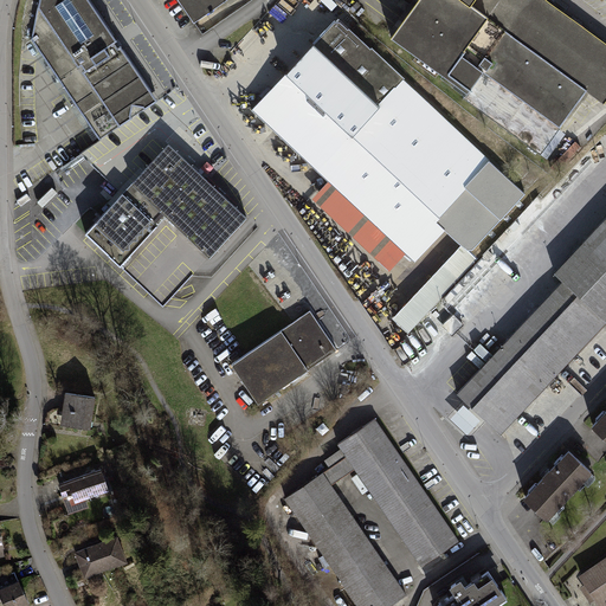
[(38,0),(31,39),(100,140),(133,117),(130,115),(133,105),(143,107),(144,109),(158,101),(156,98),(121,45),(117,47),(114,43),(117,40),(89,0),(38,0)]
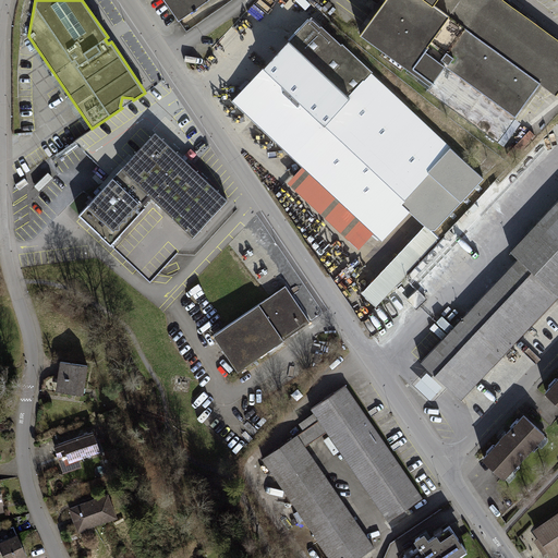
[(164,0),(179,21),(207,0),(164,0)]
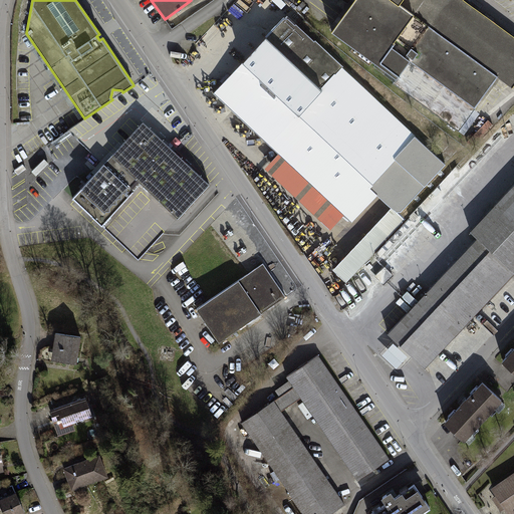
[(512,87),(513,84),(513,37),(463,0),(354,0),(331,31),(396,78),(393,82),(459,131),(476,108),(475,107),(498,76),(512,87)]
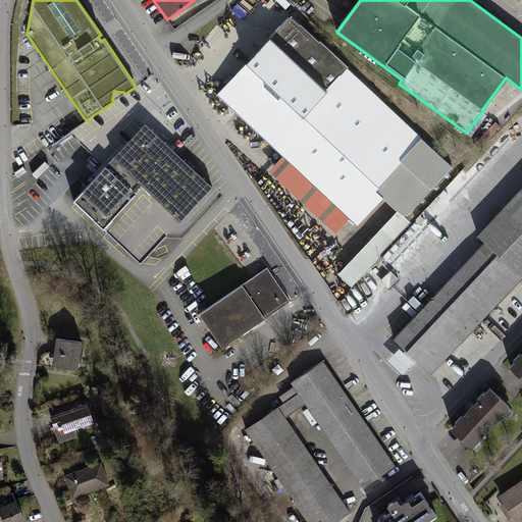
[(288,18),(270,38),(345,107),(366,85),(358,77),(359,75),(320,40),(319,41),(301,23),(300,24),(293,18),(288,18)]
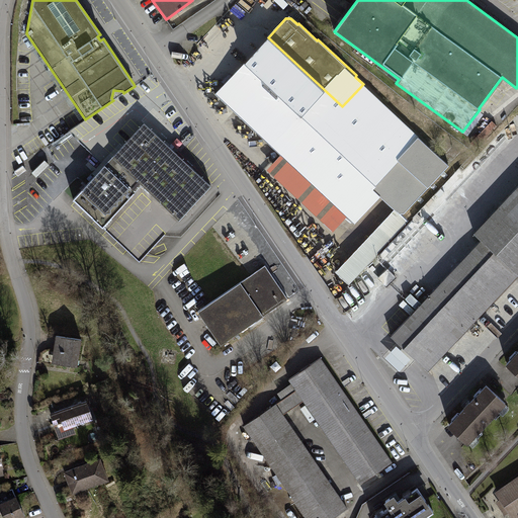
[(405,212),(449,165),(363,84),(342,106),(268,37),(256,26),(243,26),(232,38),(250,56),(243,63),(244,64),(216,93),(249,124),(346,216),(353,222),(366,207),(366,204),(361,200),(373,187),(375,184),(405,212)]
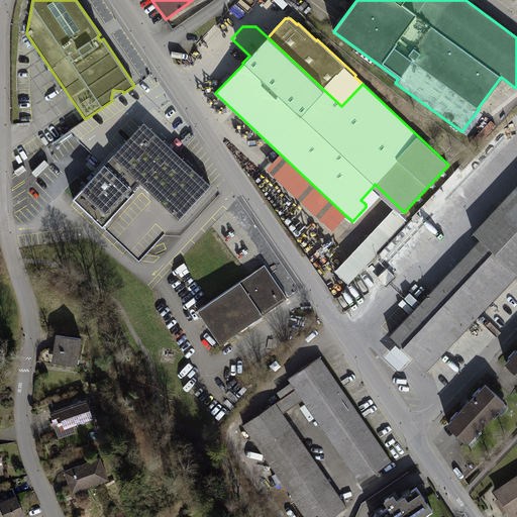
[(179,219),(210,185),(143,122),(122,144),(123,145),(104,166),(73,199),(139,261),(165,233),(179,219)]
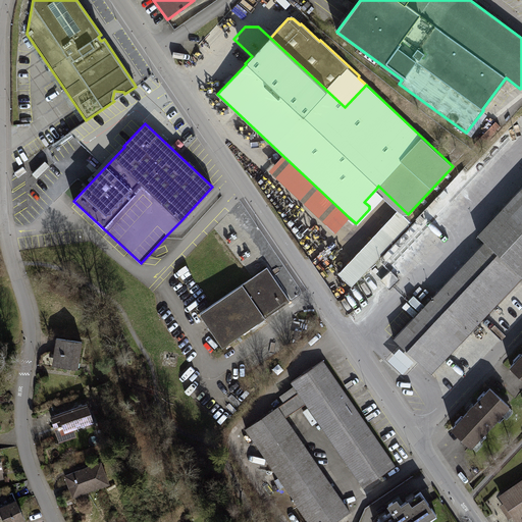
[(383,195),(376,189),(364,202),(369,206),(369,209),(356,223),(349,217),(251,125),(244,133),(275,163),(268,170),(340,237),(345,237),(383,195)]
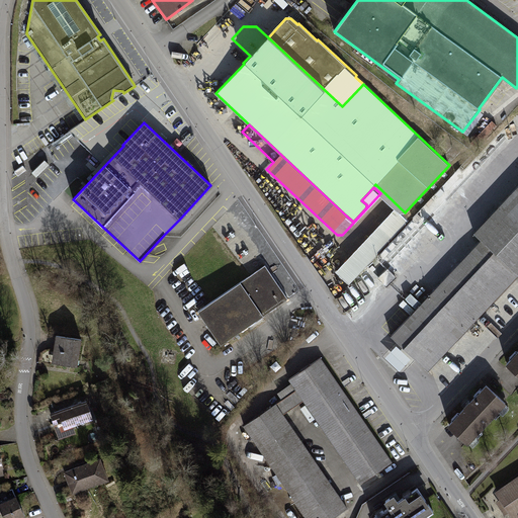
[(460,153),(445,139),(439,145),(454,160),(460,153)]
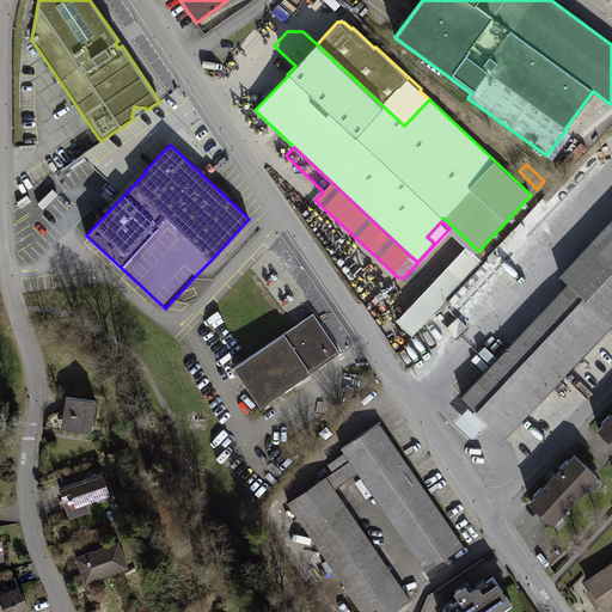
[(569,283),(611,324),(611,219),(561,275),(569,283)]
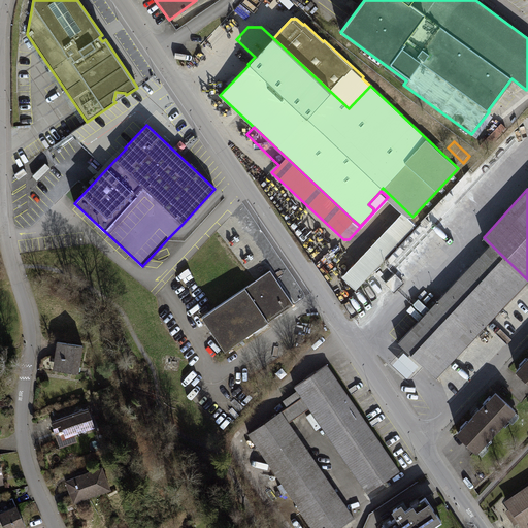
[(402,215),(343,276),(356,289),(415,227),(402,215)]
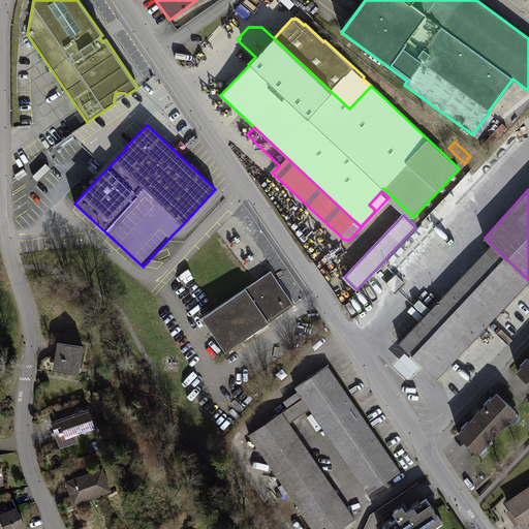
[(425,315),(399,343),(406,348),(424,366),(437,378),(528,281),(528,280),(492,245),(438,301),(438,302),(431,310),(419,299),(413,305),(425,315)]
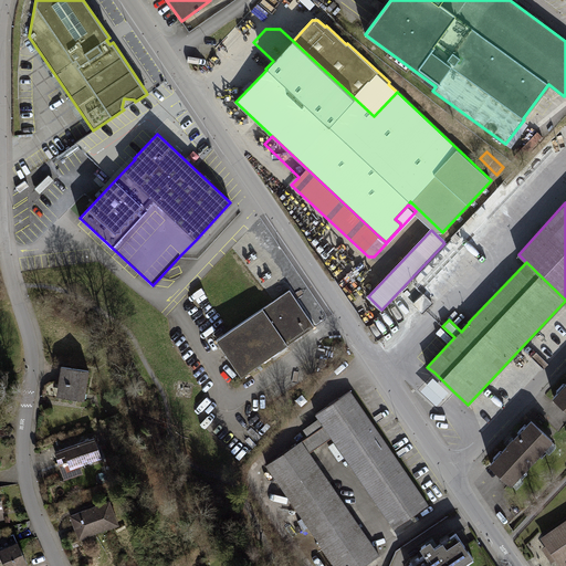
[(290,290),(217,339),(241,376),(314,326),(290,290)]
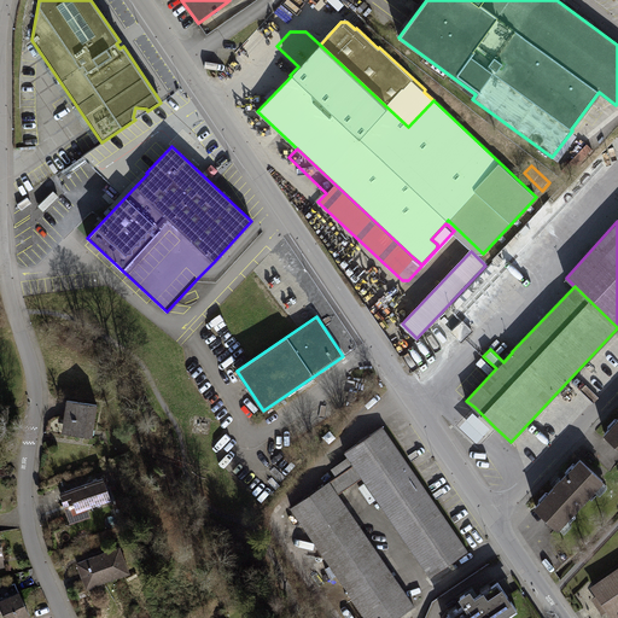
[(461,342),(472,331),(462,321),(452,332),(461,342)]
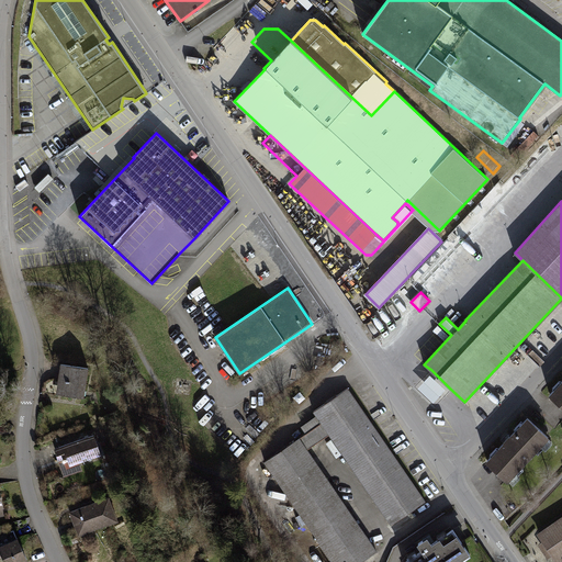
[(88,368),(60,364),(58,380),(65,381),(63,395),(83,398),(88,368)]
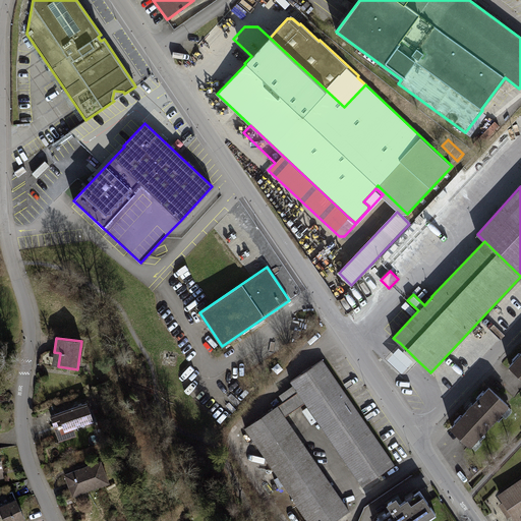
[(417,360),(400,343),(385,359),(403,375),(417,360)]
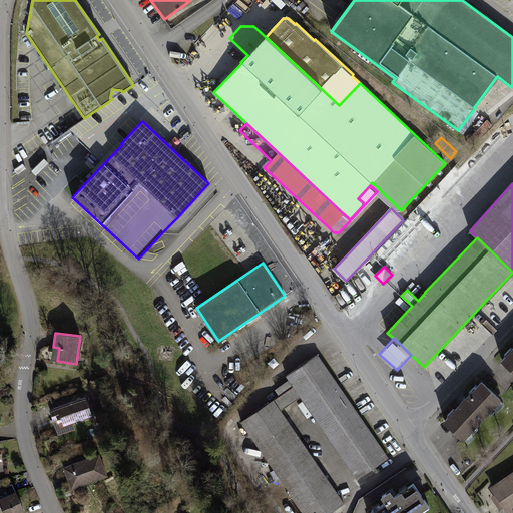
[(512,348),(502,360),(512,370),(512,348)]
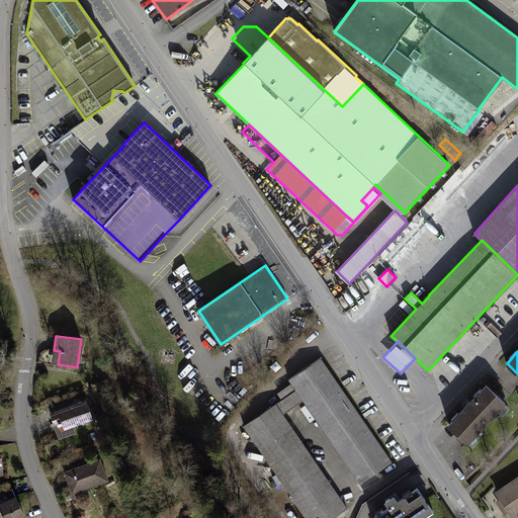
[(360,484),(392,461),(320,357),(288,378),(296,390),(244,425),(267,459),(307,517),(332,517),(347,508),(282,415),(304,401),(360,484)]
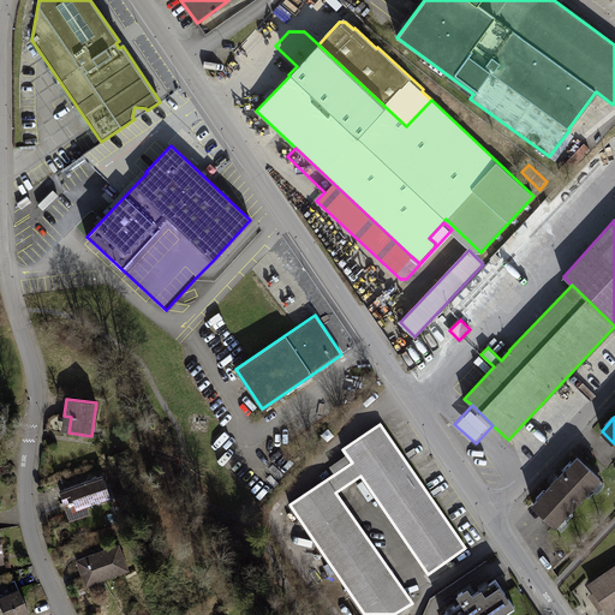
[(335,472),(350,463),(346,457),(330,467),(335,472)]
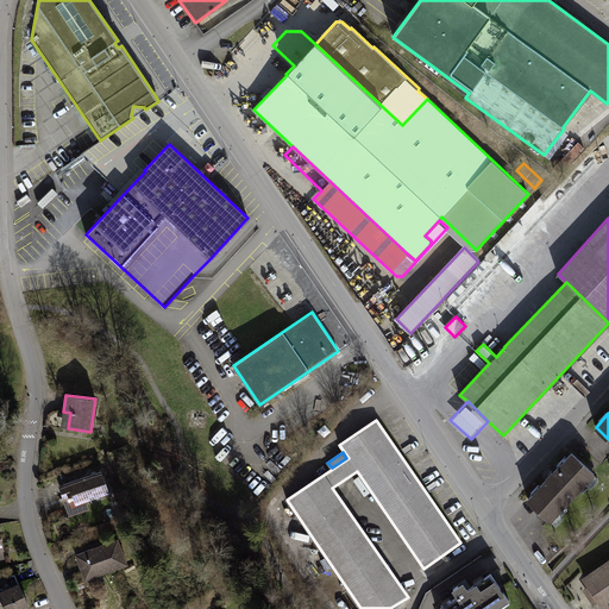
[(594,473),(572,453),(553,473),(552,472),(546,479),(528,500),(550,520),(594,473)]
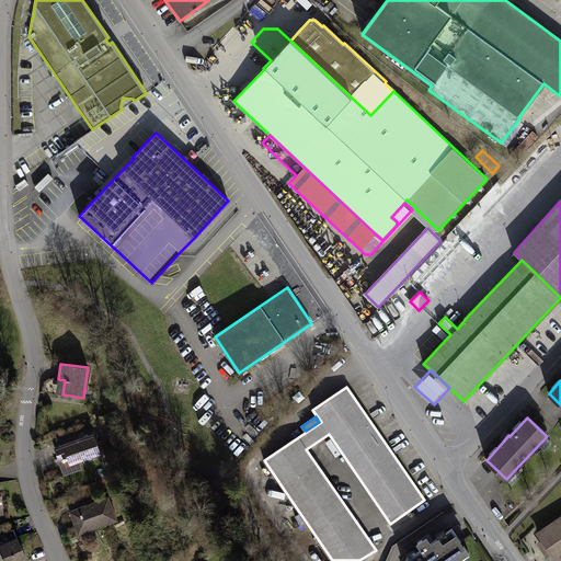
[(94,434),(55,448),(58,459),(63,458),(64,460),(60,461),(65,474),(81,469),(79,461),(101,454),(94,434)]
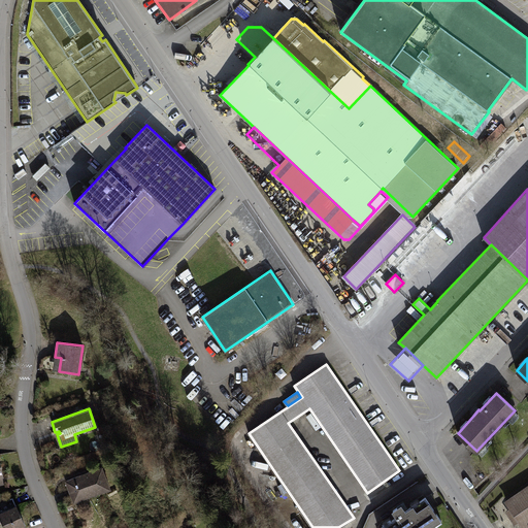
[(111,433),(114,446),(121,444),(118,432),(111,433)]
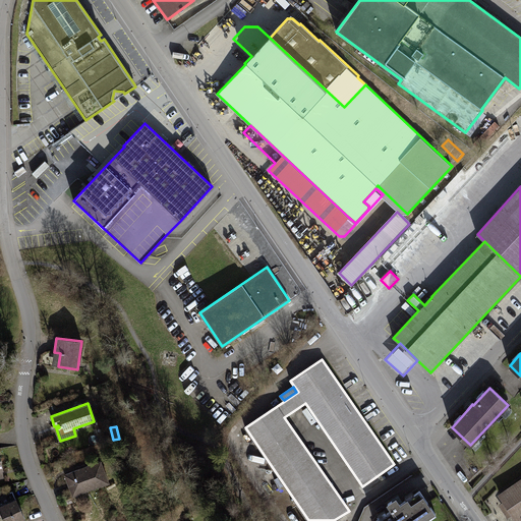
[(101,461),(65,474),(72,494),(87,487),(88,490),(109,482),(101,461)]
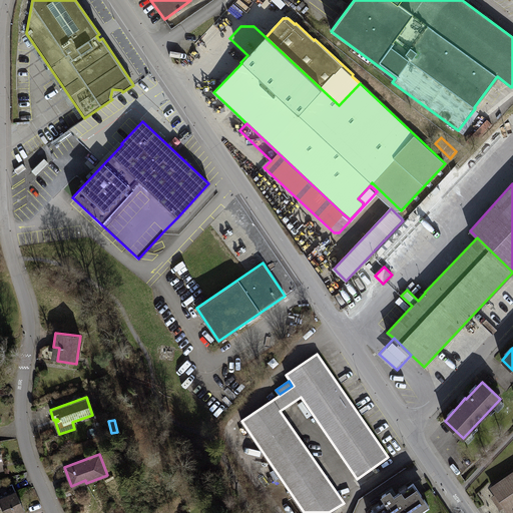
[(509,512),(512,509),(512,472),(492,487),(509,512)]
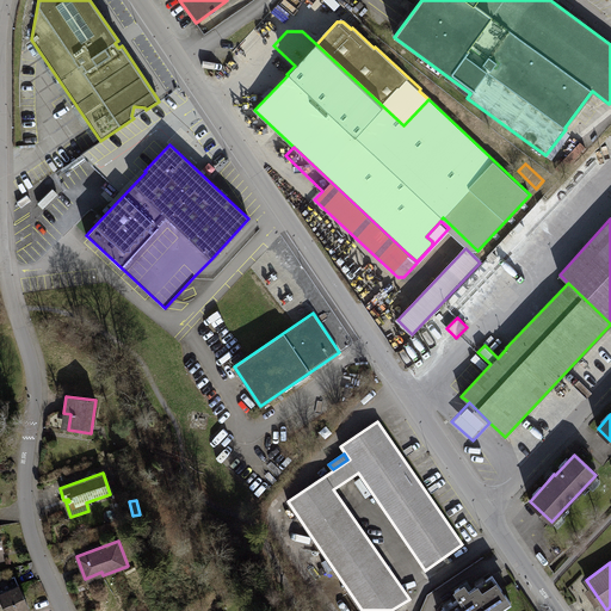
[(499,610),(511,603),(492,575),(469,591),(464,584),(455,591),(460,598),(439,610),(493,610),(497,609),(498,610),(499,610)]
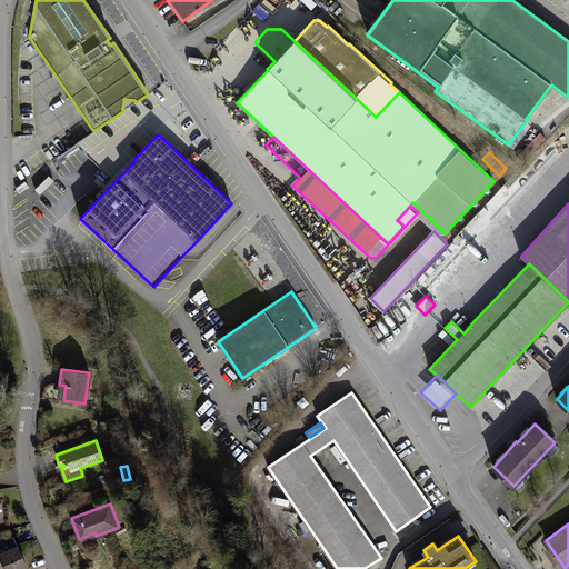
[(13,537),(0,542),(0,548),(2,552),(0,553),(0,556),(3,563),(0,565),(0,568),(21,568),(27,567),(13,537)]
